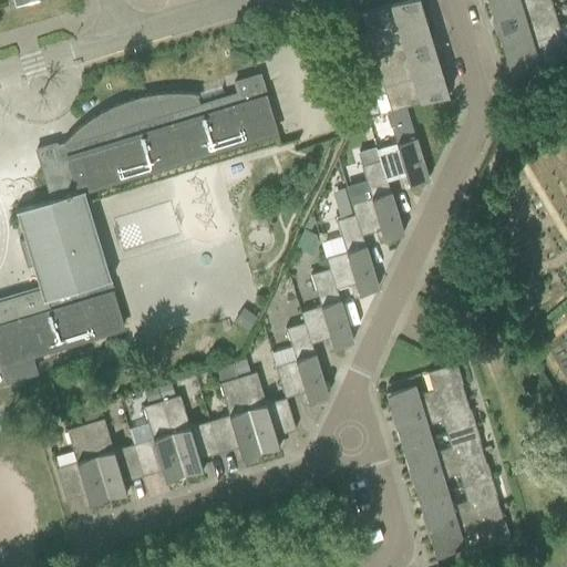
[(404,0),(360,13),(366,32),(346,39),(347,45),(425,21),(418,0),(404,0)]
